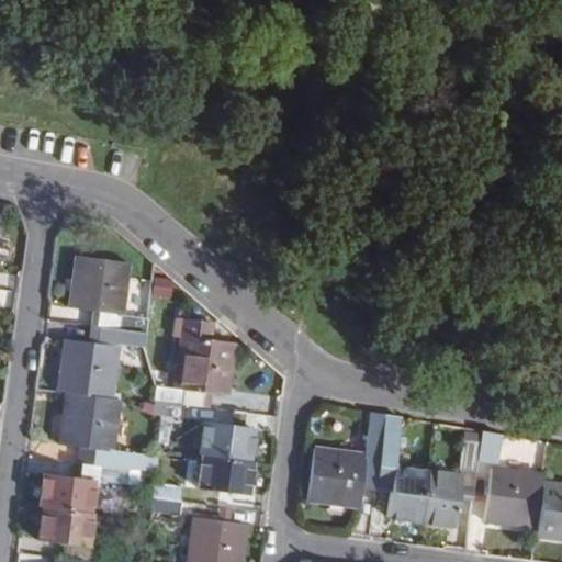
[(119,114),(117,121),(148,127),(149,121),(119,114)]
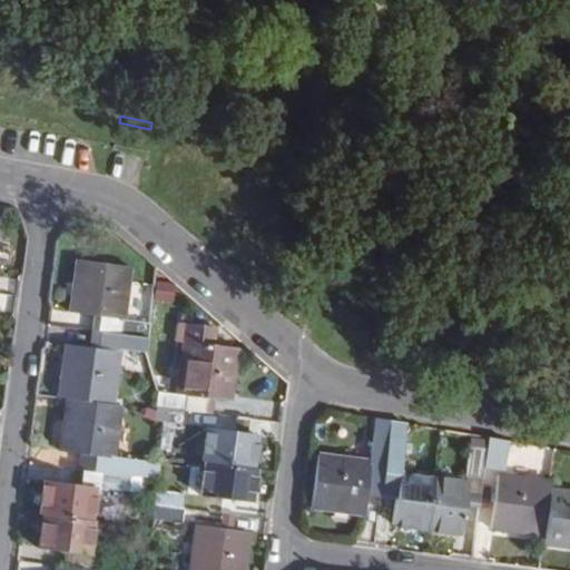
[(92,331),(148,336),(150,322),(125,318),(130,267),(78,259),(71,312),(95,315),(92,331)]
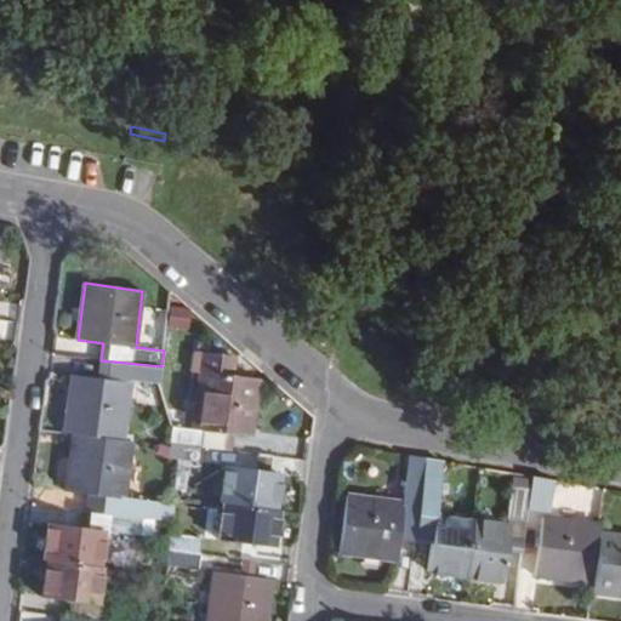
[(109,381),(110,362),(101,360),(98,380),(109,381)]
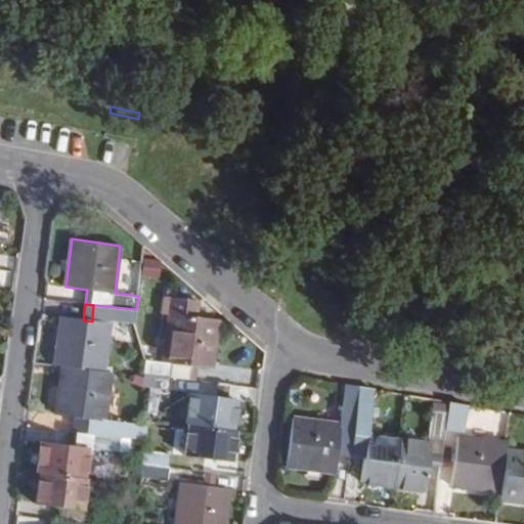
[(106,323),(107,320),(134,323),(136,309),(93,305),(92,321),(83,320),(61,317),(54,363),(62,364),(103,370),(108,323),(106,323)]
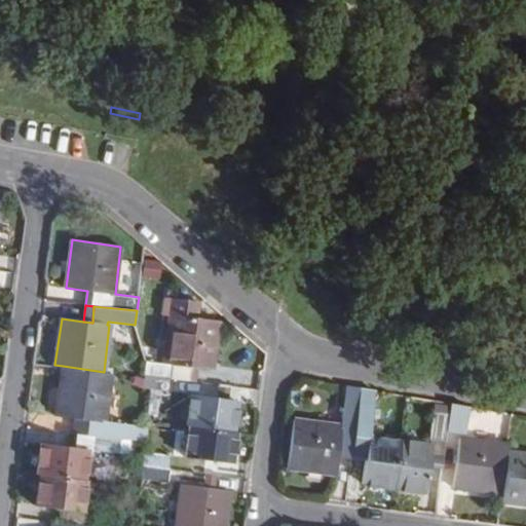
[(171,313),(163,363),(147,360),(146,373),(173,376),(194,379),(196,366),(212,368),(218,320),(171,313)]
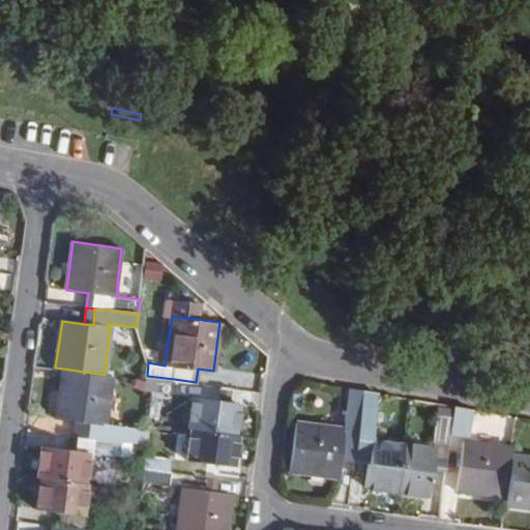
[(106,424),(112,375),(105,375),(63,369),(57,418),(78,421),(96,423),(93,438),(120,441),(148,445),(150,431),(106,424)]
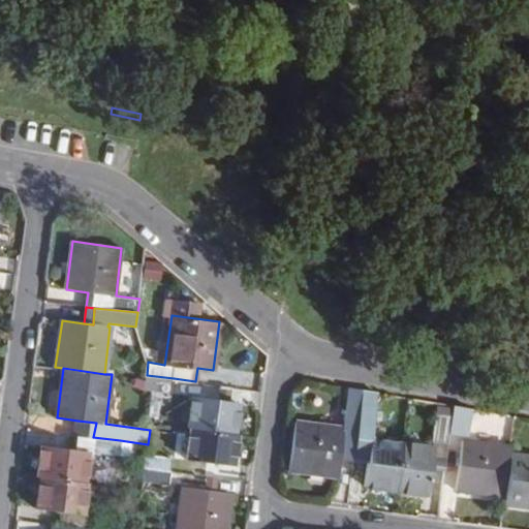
[(154,391),(172,393),(174,378),(147,375),(145,390),(154,391)]
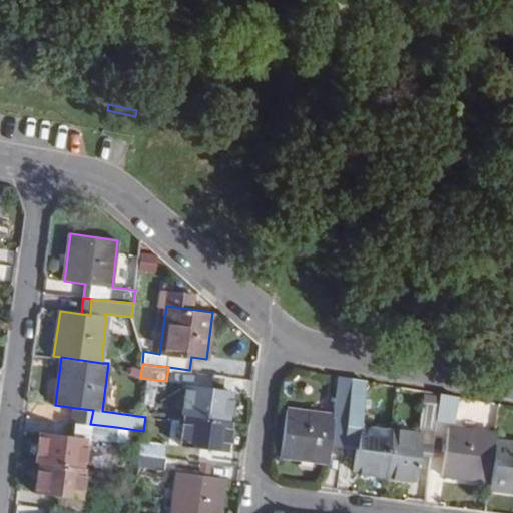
[(331,445),(344,446),(345,435),(350,395),(352,379),(338,376),(333,414),(288,409),(282,456),(329,462),(331,445)]
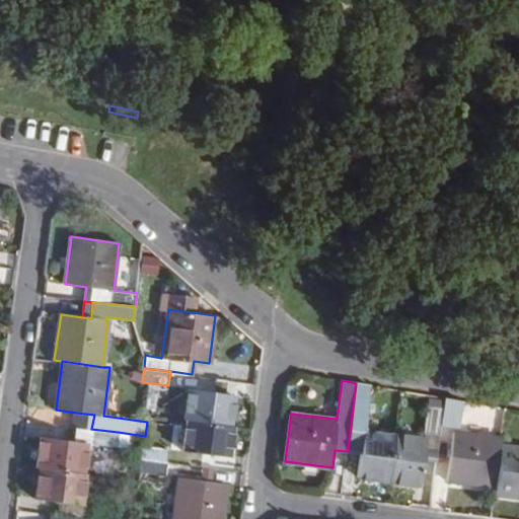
[(359,474),(390,479),(395,432),(365,428),(371,385),(356,383),(354,399),(349,440),(363,442),(362,453),(359,474)]
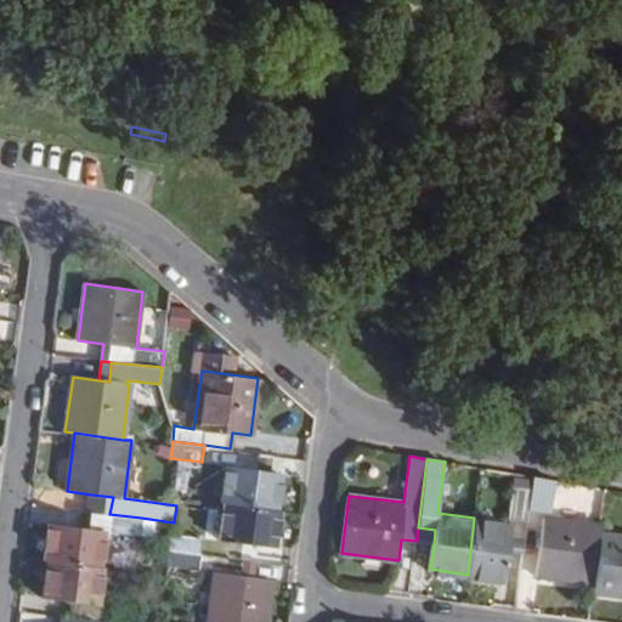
[(280,474),(227,467),(221,503),(225,503),(275,510),(280,474)]
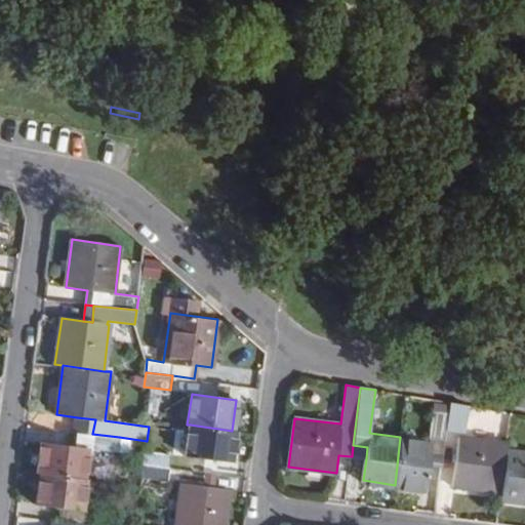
[(469,405),(449,402),(448,413),(446,429),(465,431),(469,405)]
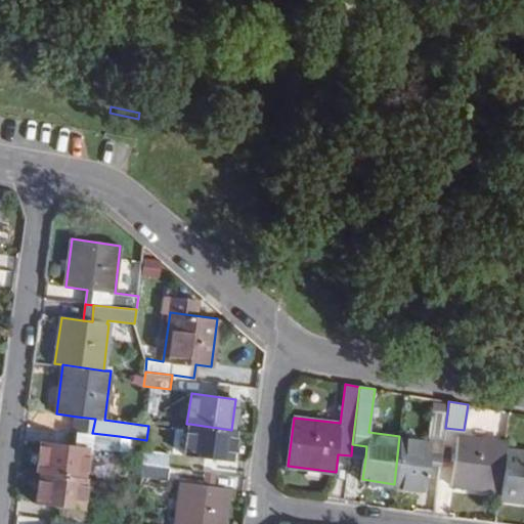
[(506,410),(478,407),(477,423),(504,425),(517,426),(519,412),(506,411),(506,410)]
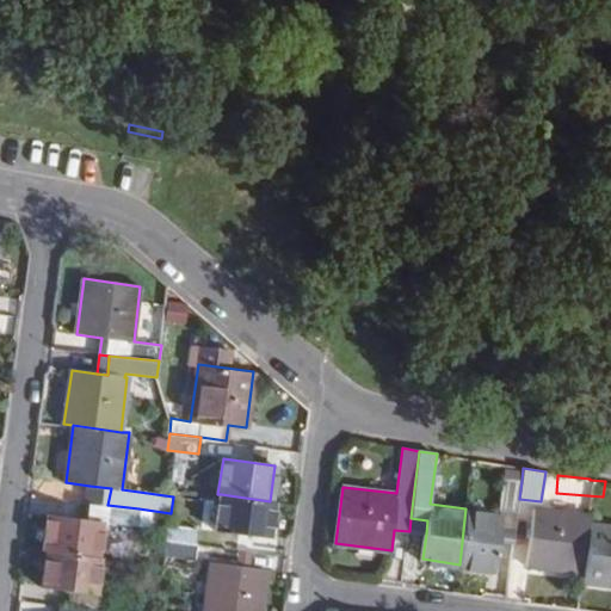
[(522,481),(505,479),(501,511),(517,513),(519,499),(522,481)]
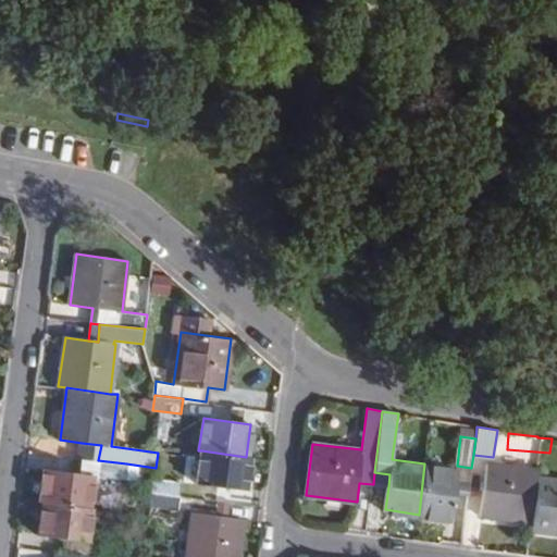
[(98,460),(101,445),(82,443),(81,458),(98,460)]
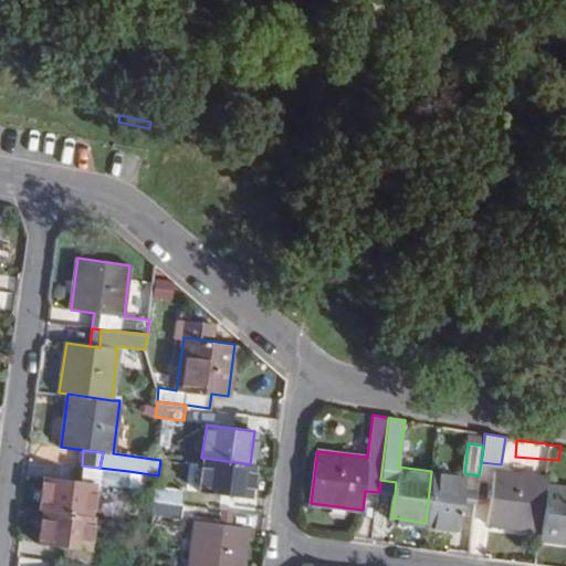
[(249,496),(253,464),(250,464),(205,458),(201,490),(249,496)]
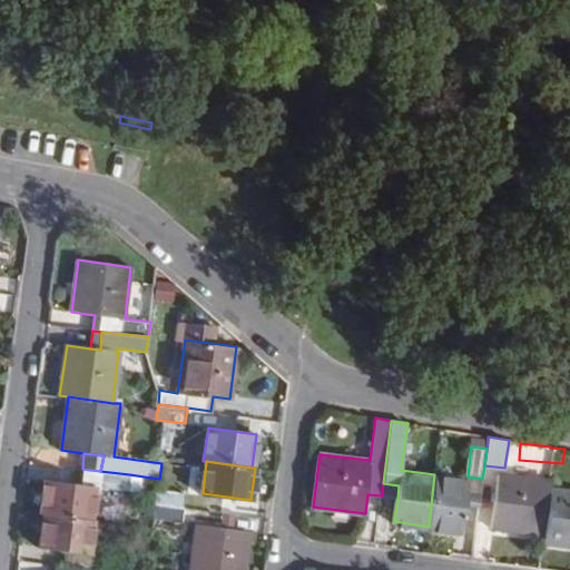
[(95,485),(127,489),(129,474),(100,471),(82,469),(75,468),(72,482),(46,479),(40,514),(43,514),(90,521),(95,485)]
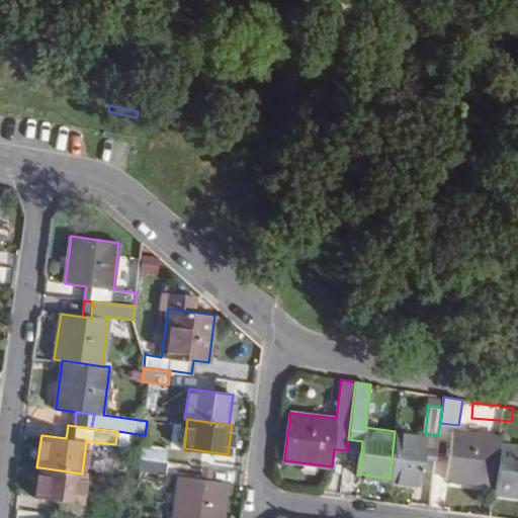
[(424,435),(395,431),(390,479),(419,482),(421,460),(424,435)]
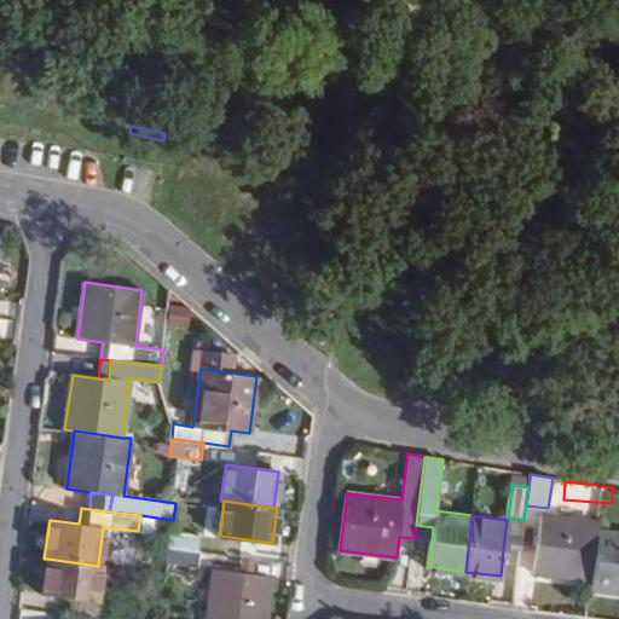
[(542,515),(534,572),(591,580),(597,532),(599,522),(542,515)]
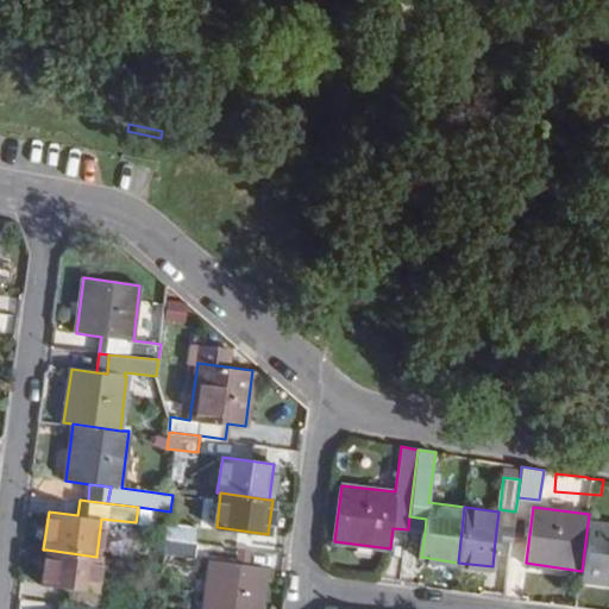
[(515,512),(500,509),(498,512),(495,541),(512,542),(515,512)]
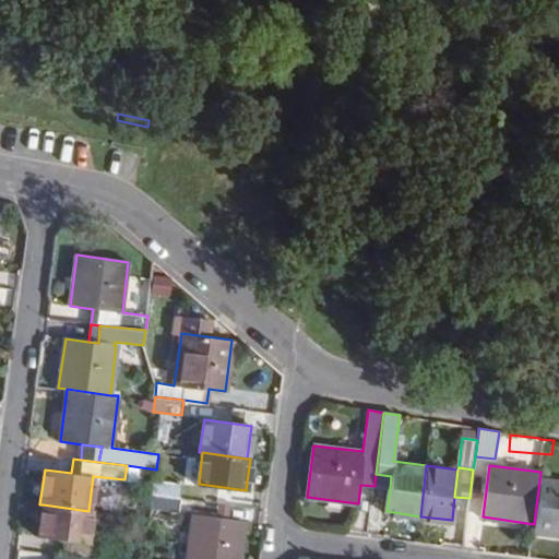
[(376,474),(375,486),(390,488),(391,476),(376,474)]
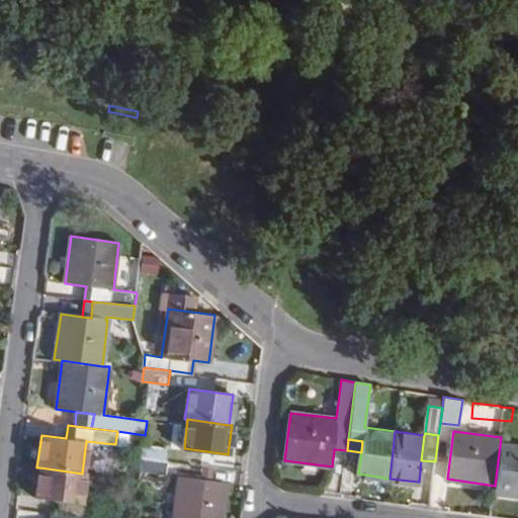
[(144,445),(141,458),(168,462),(169,448),(144,445)]
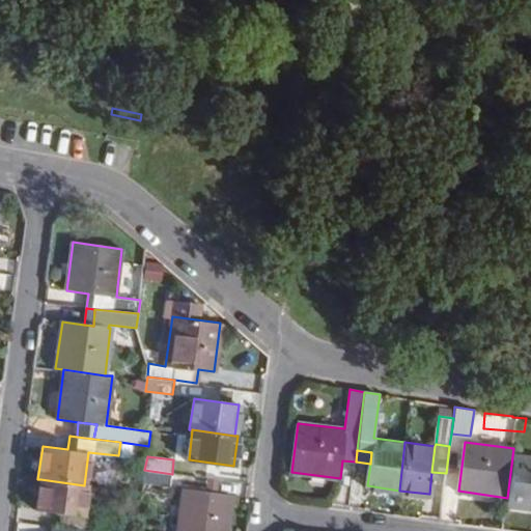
[(506,505),(530,508),(530,458),(512,456),(507,498),(506,505)]
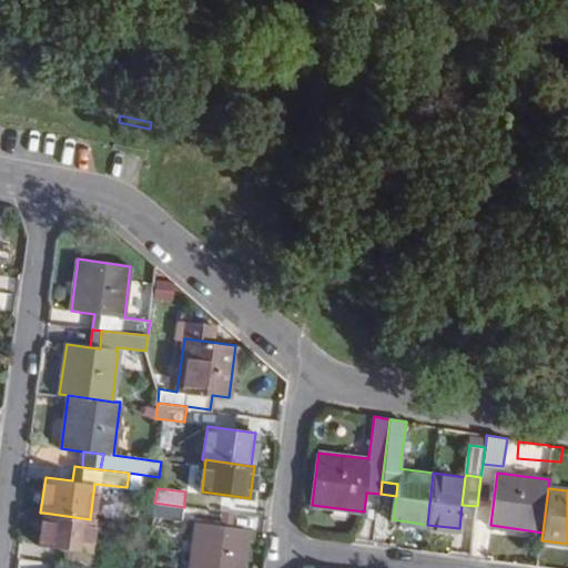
[(153,517),(182,520),(184,507),(154,503),(153,517)]
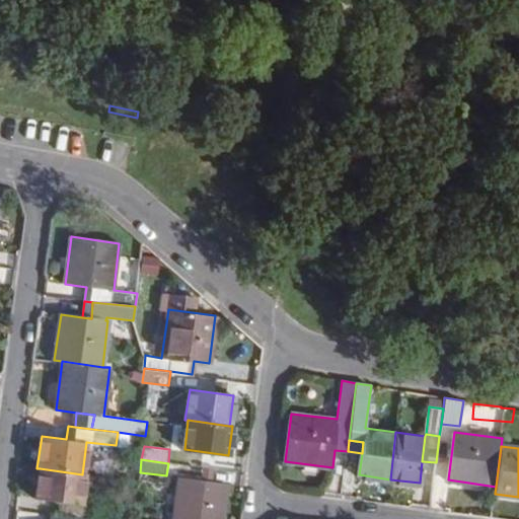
[(84,474),(82,474),(40,468),(36,499),(71,503),(69,516),(88,518),(119,518),(120,509),(80,504),(84,474)]
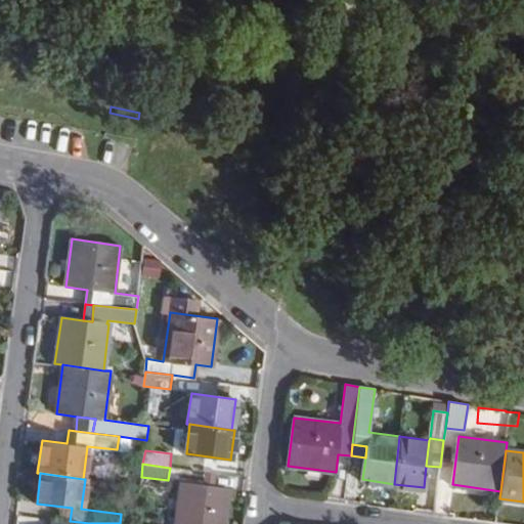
[(224,523),(229,487),(180,481),(174,523),(224,523)]
